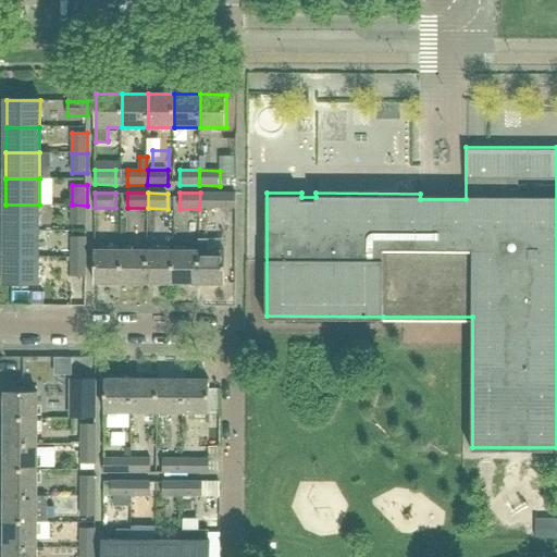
[(220,194),(200,193),(199,209),(236,209),(237,194),(220,194)]
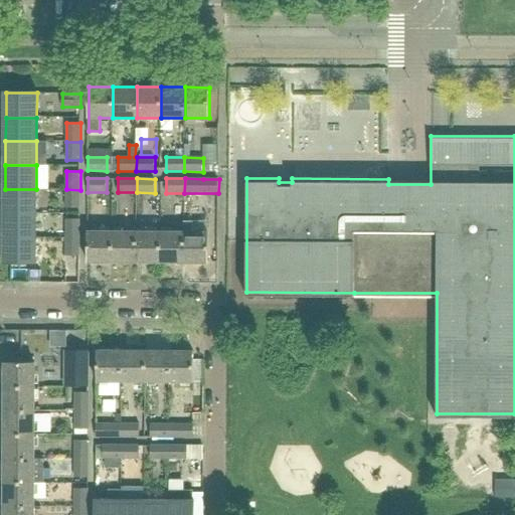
[(5,189),(5,213),(36,213),(36,189),(5,189)]
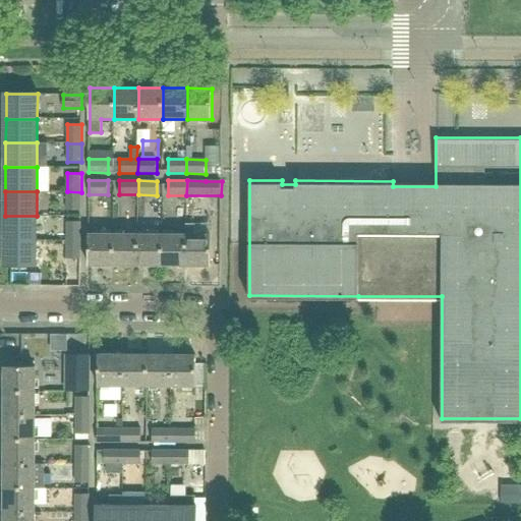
[(81,211),(81,192),(67,191),(67,211),(81,211)]
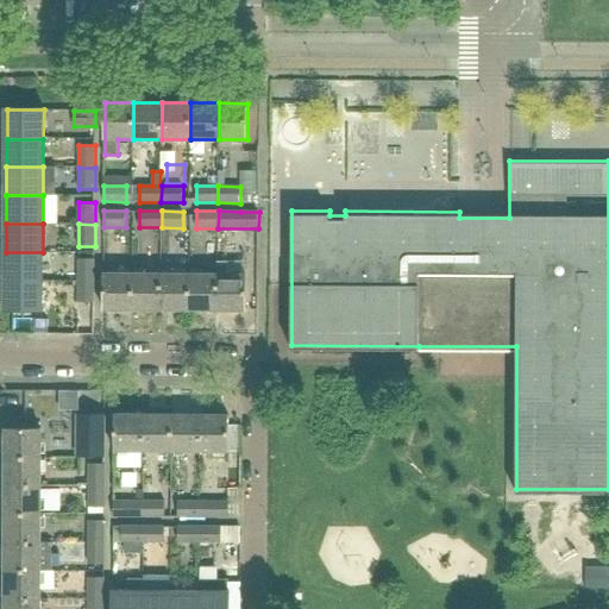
[(6,252),(6,281),(43,281),(43,252),(6,252)]
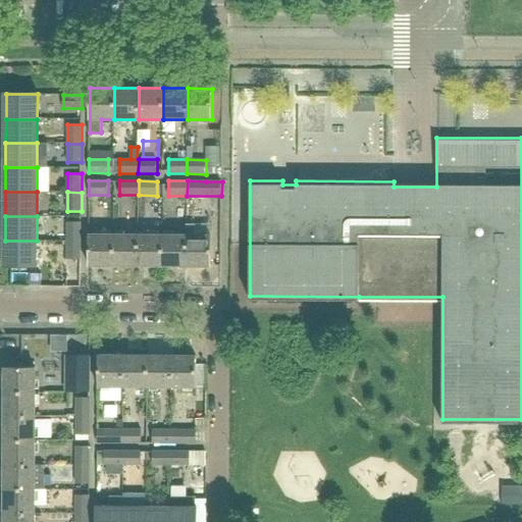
[(67,222),(67,241),(81,241),(82,222),(67,222)]
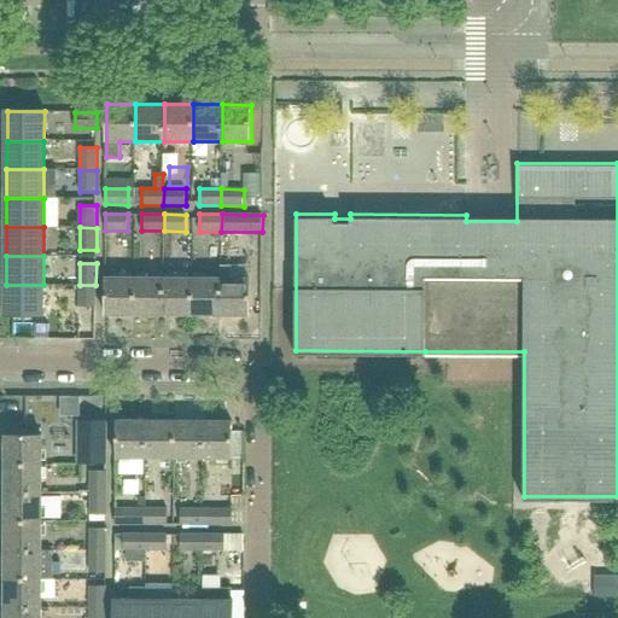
[(221,278),(221,315),(250,315),(251,279),(232,278),(232,264),(220,264),(220,278),(221,278)]
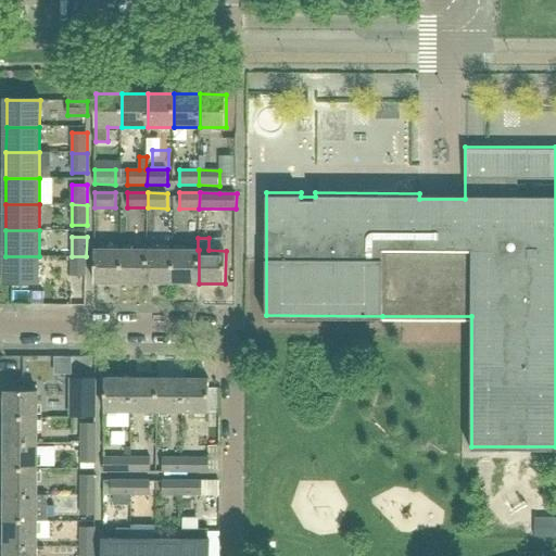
[(95,282),(122,282),(122,250),(95,249),(95,282)]
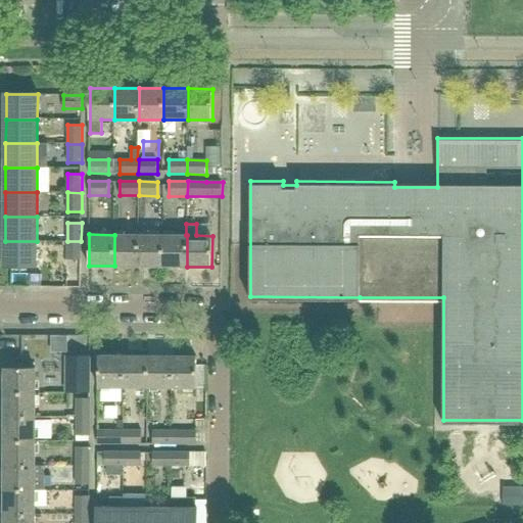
[(114,266),(138,267),(139,235),(114,235),(114,266)]
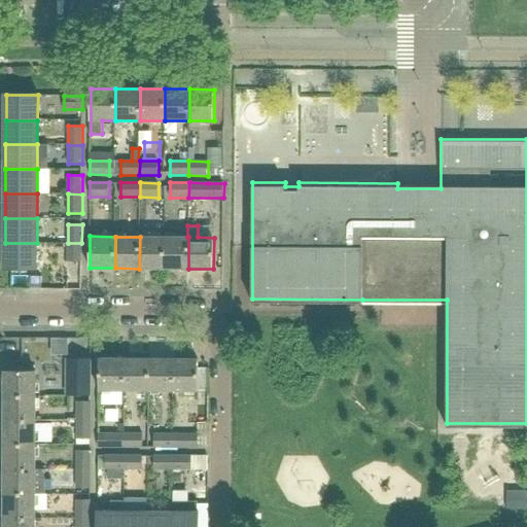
[(139,269),(164,269),(164,237),(140,237),(139,269)]
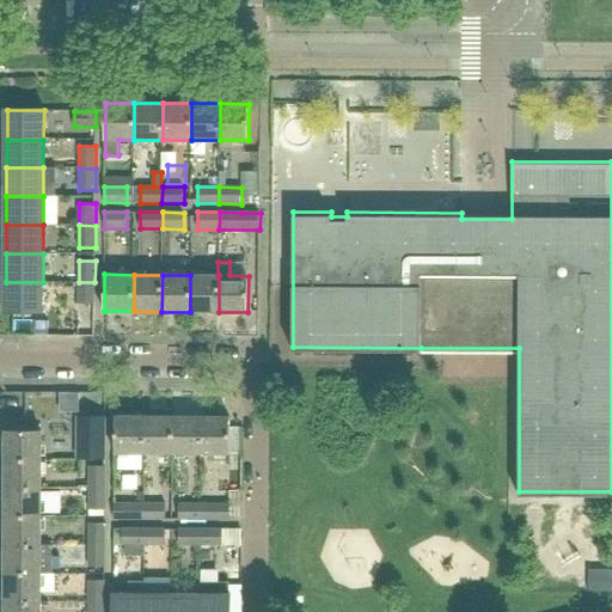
[(190,312),(219,312),(219,275),(218,275),(190,275),(190,312)]
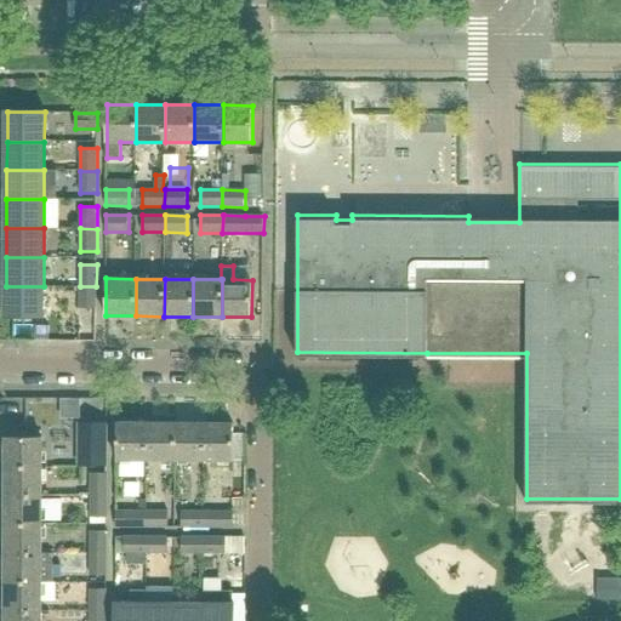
[(44,286),(6,286),(6,315),(44,315),(44,286)]
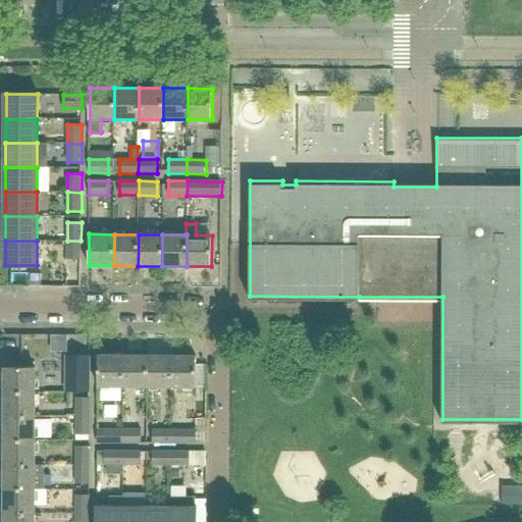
[(81,260),(81,241),(67,241),(67,260),(81,260)]
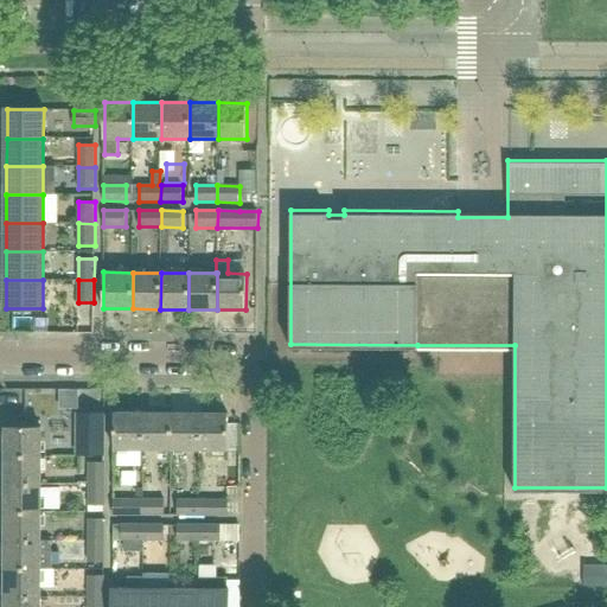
[(104,455),(104,413),(77,413),(77,455),(104,455)]
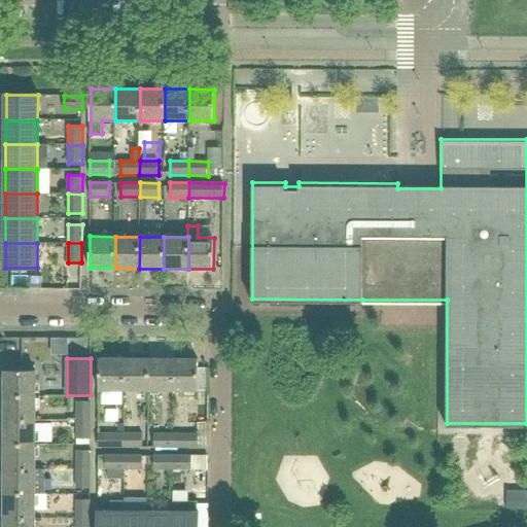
[(125,358),(100,358),(99,390),(125,390),(125,358)]
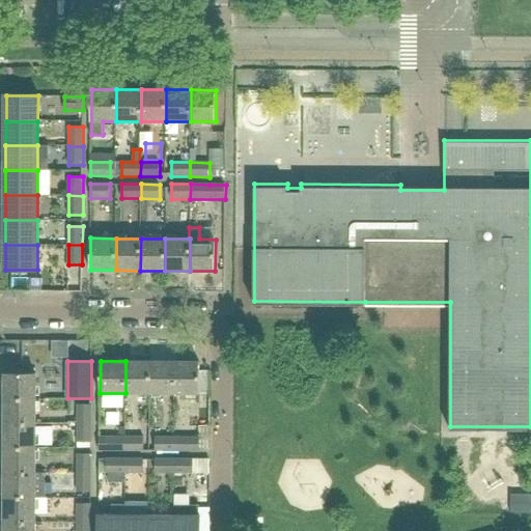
[(126,393),(150,393),(150,361),(126,361),(126,393)]
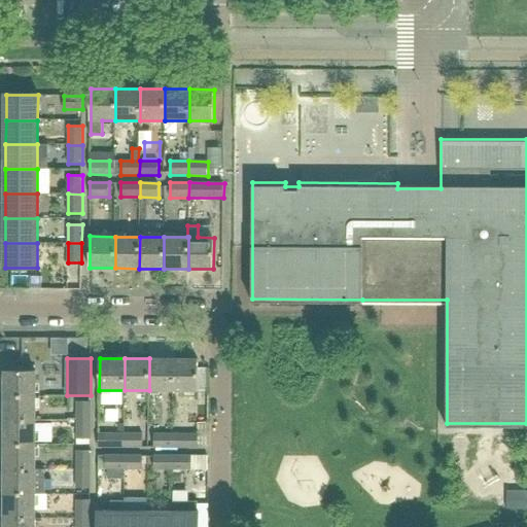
[(149,390),(173,390),(174,359),(149,358),(149,390)]
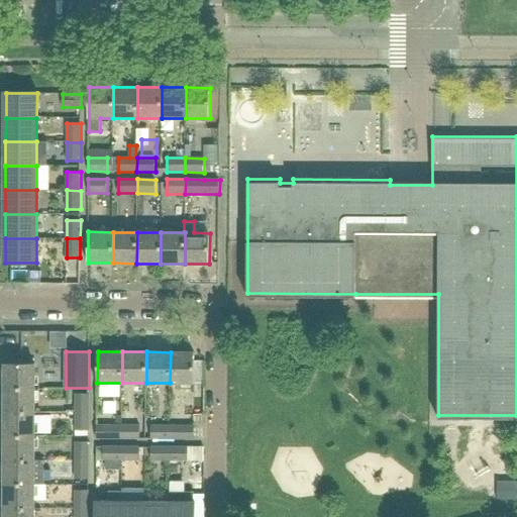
[(195,352),(171,352),(170,383),(195,384),(195,352)]
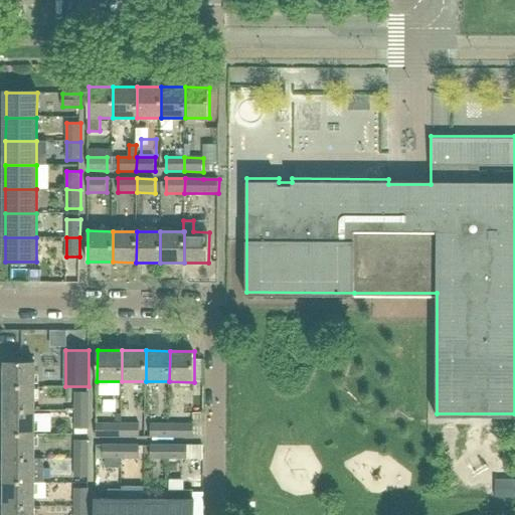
[(197,359),(197,381),(207,381),(207,359),(197,359)]
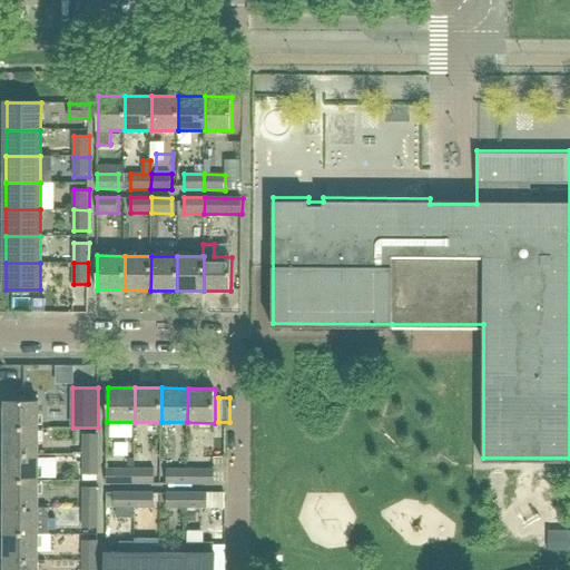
[(6,401),(6,429),(40,429),(40,401),(6,401)]
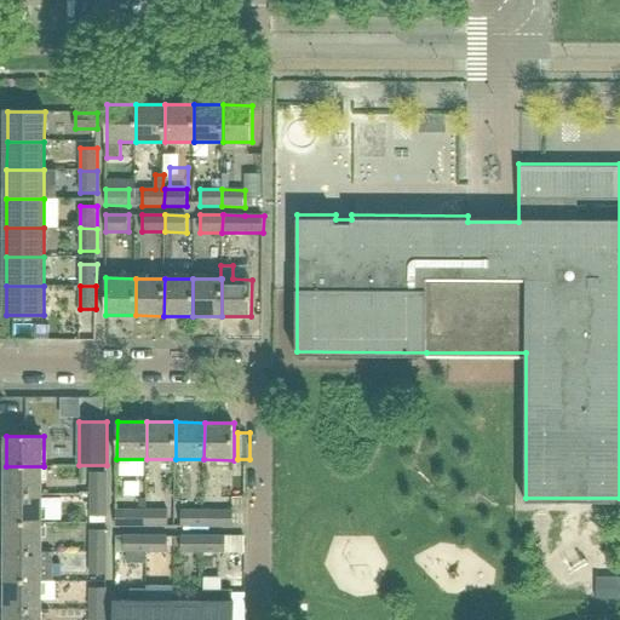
[(327,463),(327,474),(357,471),(356,460),(327,463)]
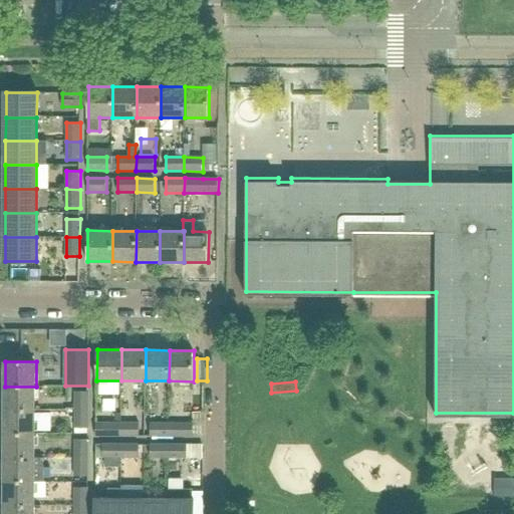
[(36,410),(36,387),(5,387),(5,410),(36,410)]
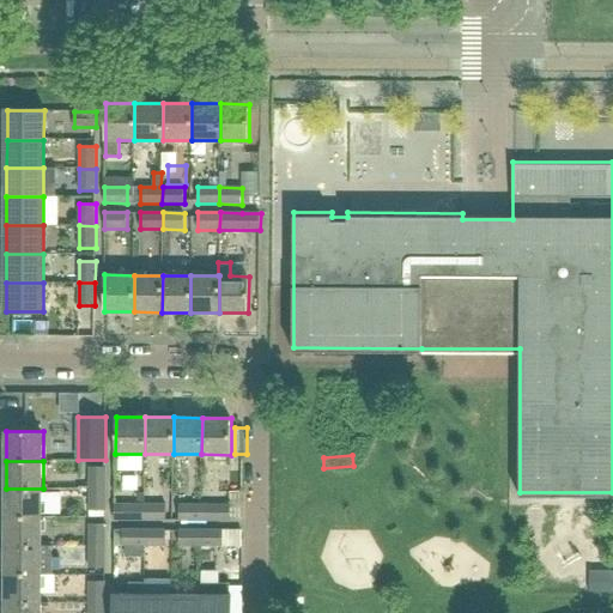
[(90,467),(90,489),(107,489),(107,467),(90,467)]
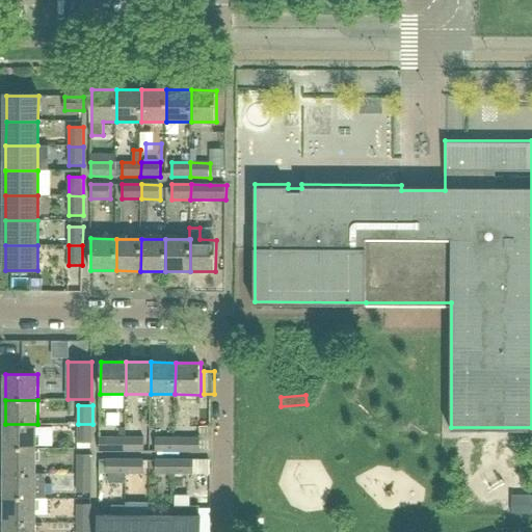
[(168,432),(171,413),(158,410),(155,430),(168,432)]
